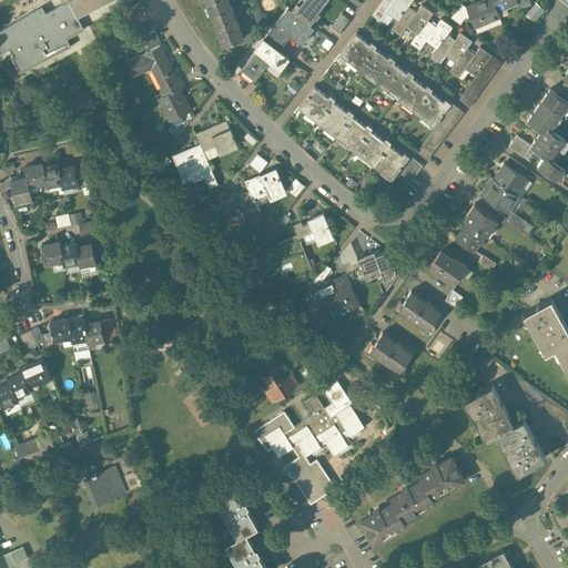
[(62,0),(64,2),(46,11),(42,6),(0,29),(0,52),(9,48),(12,53),(11,54),(20,72),(72,46),(68,37),(85,29),(78,17),(110,0),(62,0)]
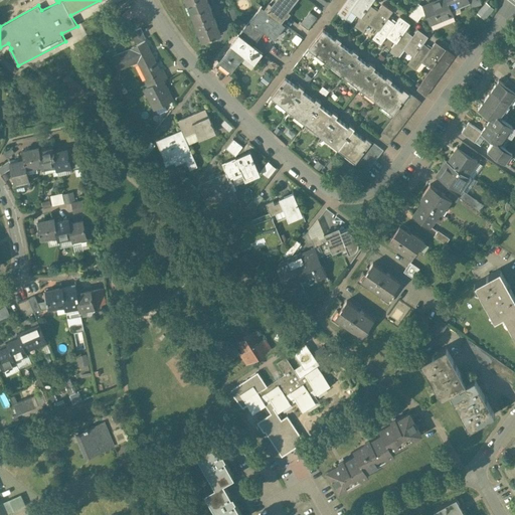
[(221,33),(207,0),(193,0),(187,2),(202,40),(221,33)]
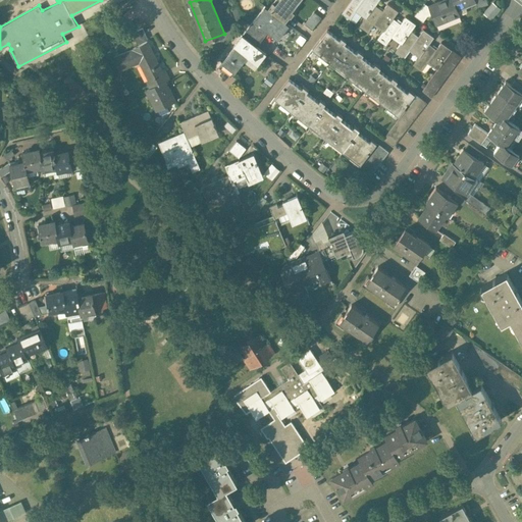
[(280,0),(277,4),(273,1),(268,7),(285,21),(290,15),(291,16),(295,11),(290,8),(286,12),(285,11),(292,3),(294,4),(297,0),(280,0)]
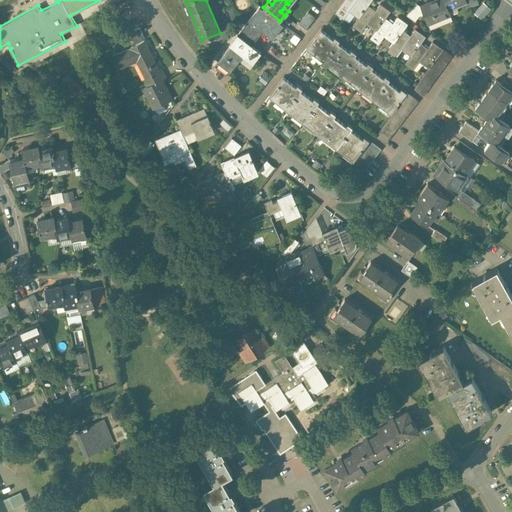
[(343,0),(335,12),(343,18),(349,10),(359,17),(370,0),(343,0)]
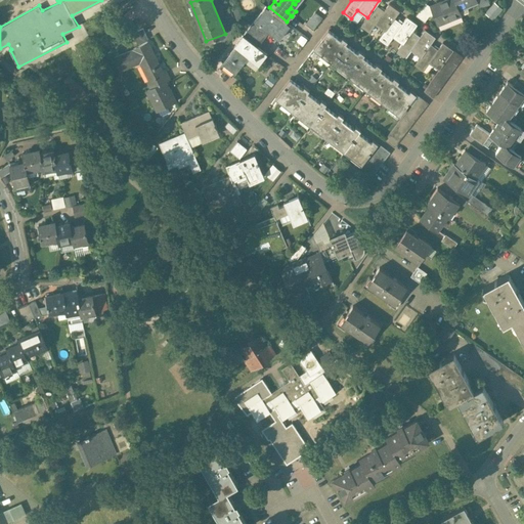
[(379,0),(367,17),(361,26),(369,32),(376,24),(385,31),(400,10),(385,0),(379,0)]
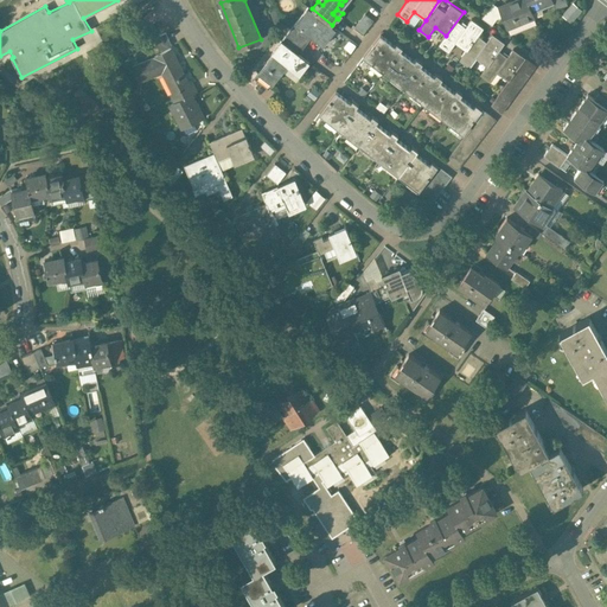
[(526,0),(515,0),(499,7),(508,27),(535,17),(531,10),(526,0)]
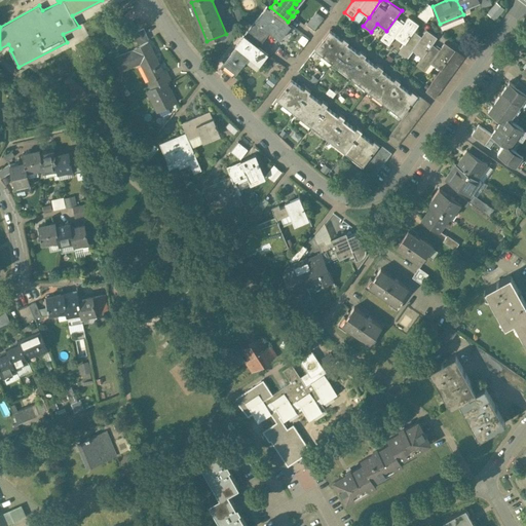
[(456,0),(460,8),(479,1),(482,8),(492,4),(490,0),(456,0)]
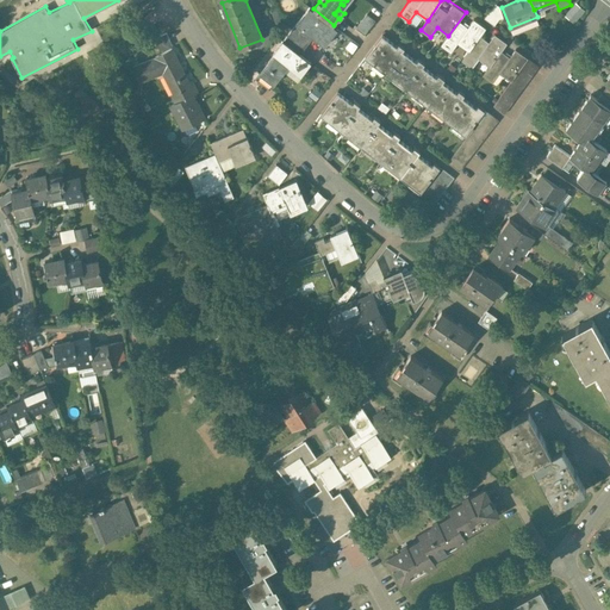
[(576,1),(567,16),(577,23),(586,7),(576,1)]
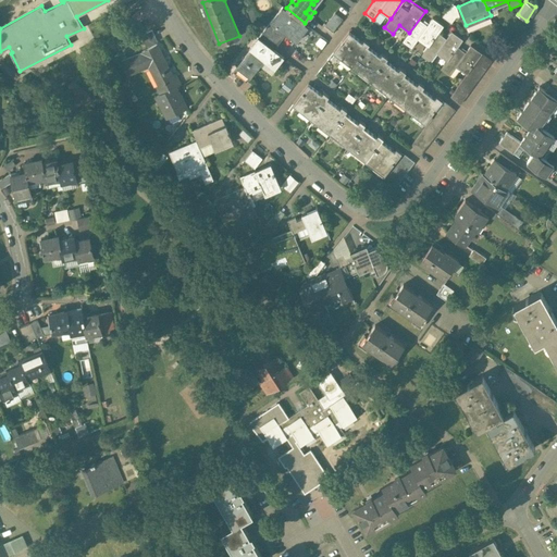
[(286,8),(283,5),(271,21),(286,34),(297,41),(309,26),(305,23),(286,8)]
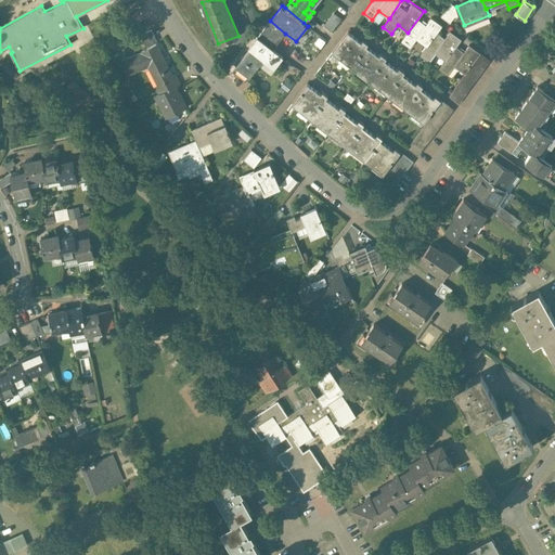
[(449,5),(441,16),(448,21),(455,10),(449,5)]
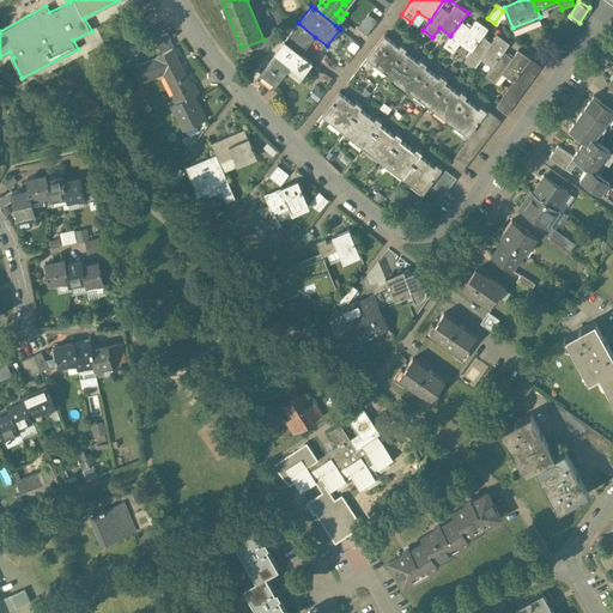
[(489,28),(468,12),(450,36),(444,46),(454,53),(461,43),(472,52),(489,28)]
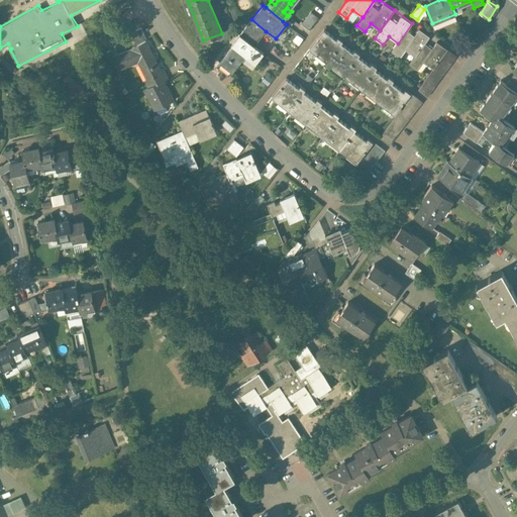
[(311,11),(302,23),(309,29),(318,17),(311,11)]
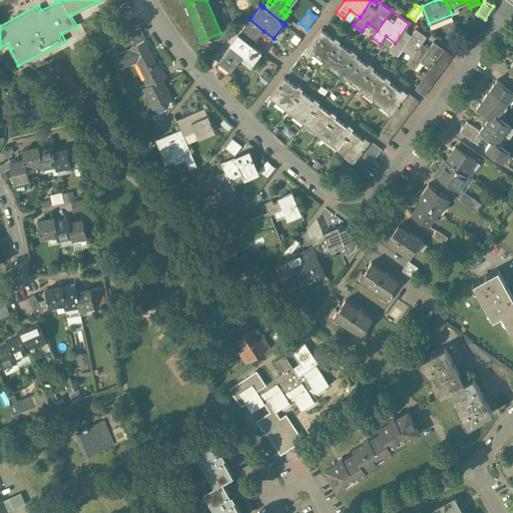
[(249,19),(238,33),(252,45),(264,31),(249,19)]
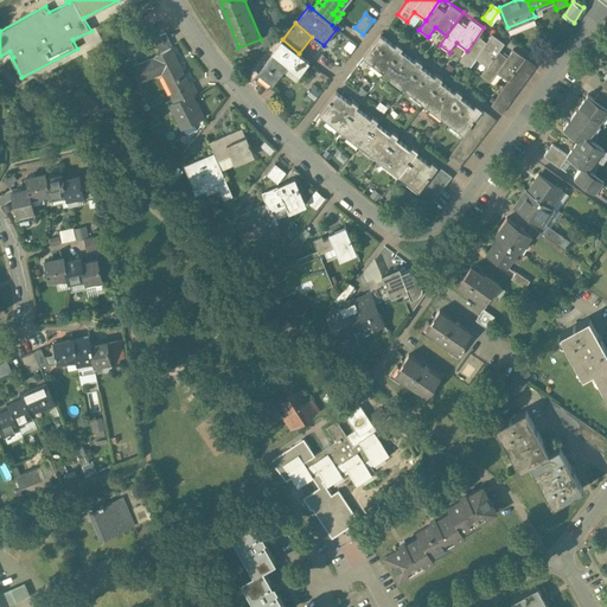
[(505,43),(484,27),(467,51),(460,61),(471,66),(477,57),(489,65),(505,43)]
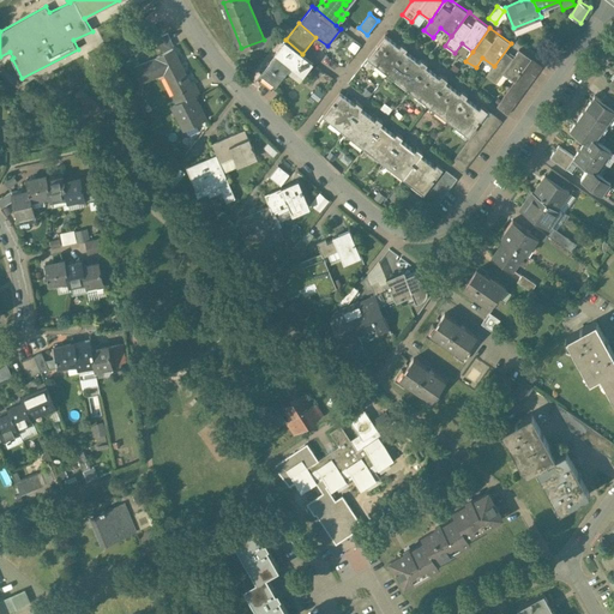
[(168,32),(155,38),(161,50),(174,46),(168,32)]
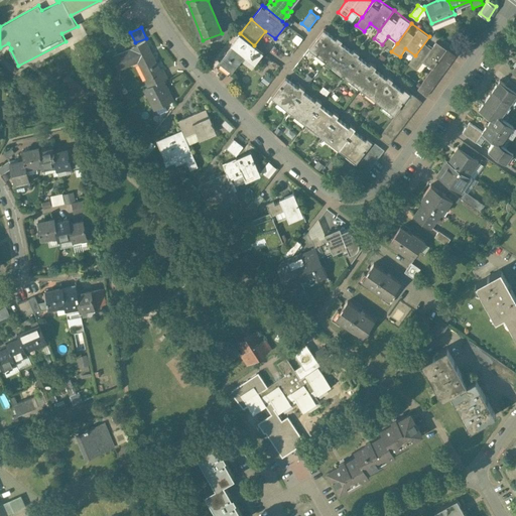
[(336,38),(324,29),(309,47),(327,60),(341,42),(343,39),(338,36),(336,38)]
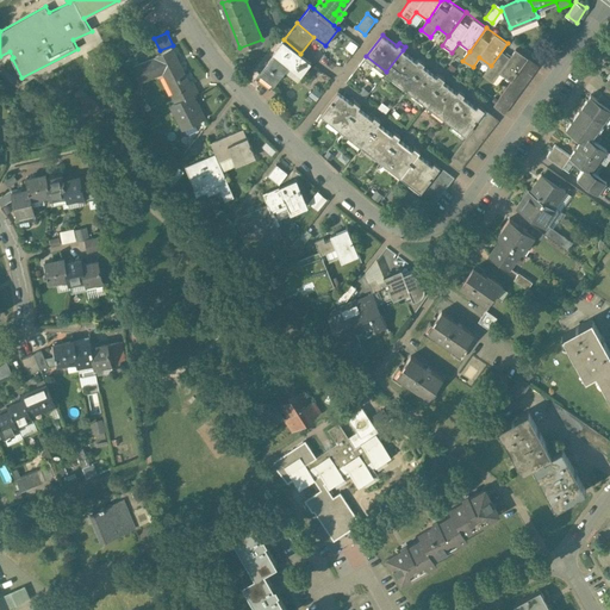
[(284,39),(260,73),(274,83),(290,63),(303,73),(311,61),(300,54),(284,39)]
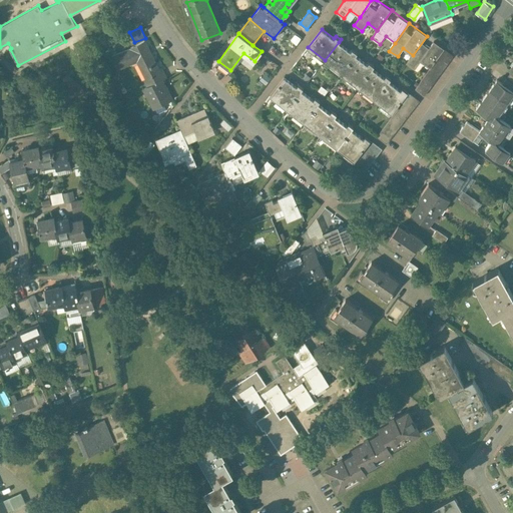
[(445,49),(427,36),(413,55),(407,63),(415,69),(421,61),(431,68),(434,64),(437,59),(441,54),(445,49)]
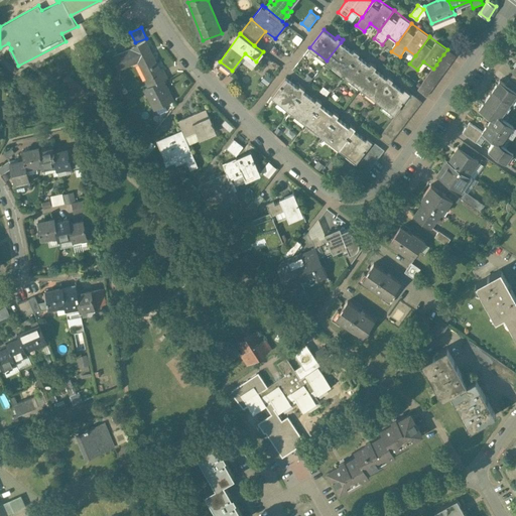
[(145,41),(131,48),(138,61),(147,79),(151,77),(155,84),(163,80),(167,78),(163,70),(161,72),(145,41)]
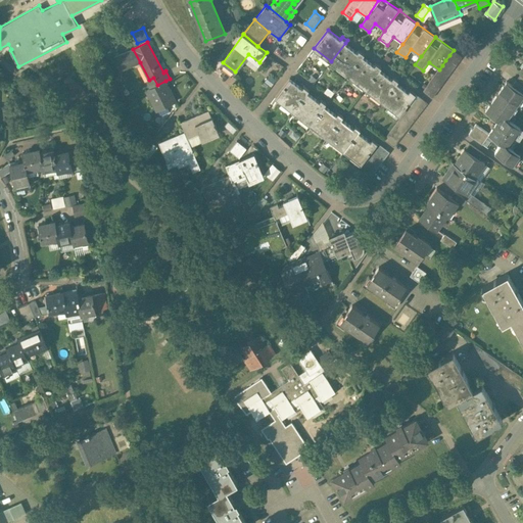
[(358,52),(345,43),(331,61),(348,75),(363,56),(365,53),(360,50),(358,52)]
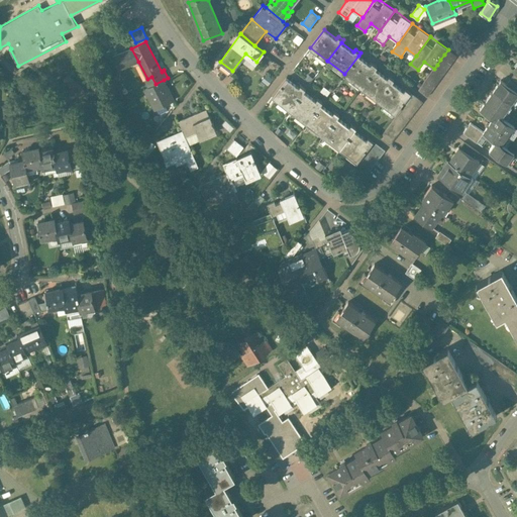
[(132,49),(114,57),(118,70),(138,62),(132,49)]
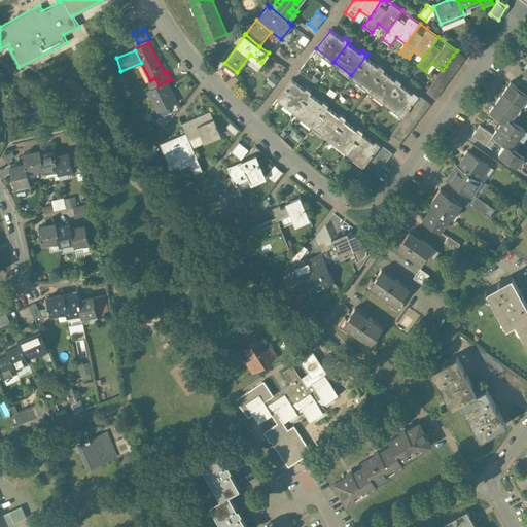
[(466,57),(457,50),(453,56),(462,62),(466,57)]
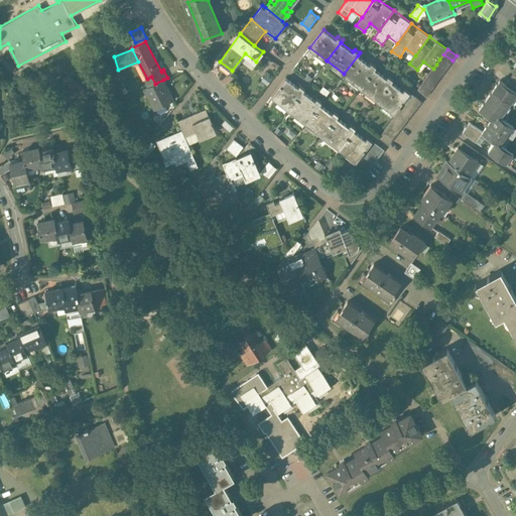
[(453,60),(443,54),(439,59),(449,66),(453,60)]
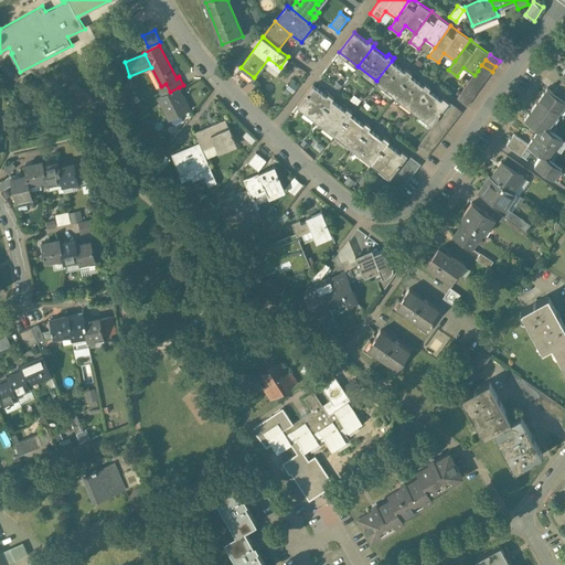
[(405,71),(392,61),(376,81),(394,95),(411,75),(413,73),(407,68),(405,71)]
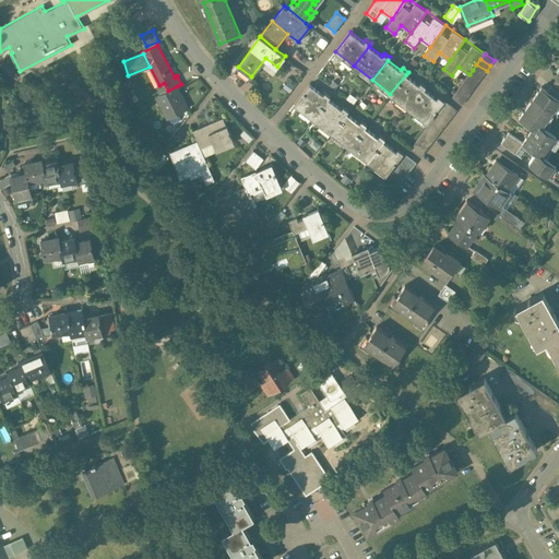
[(487,71),(476,64),(473,70),(483,76),(487,71)]
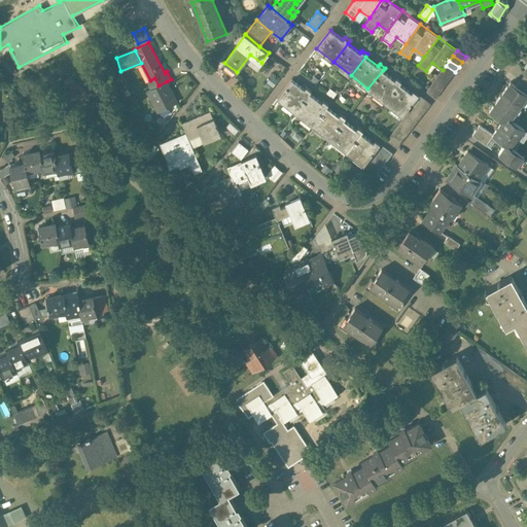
[(455,72),(446,66),(443,70),(442,71),(452,77),(455,72)]
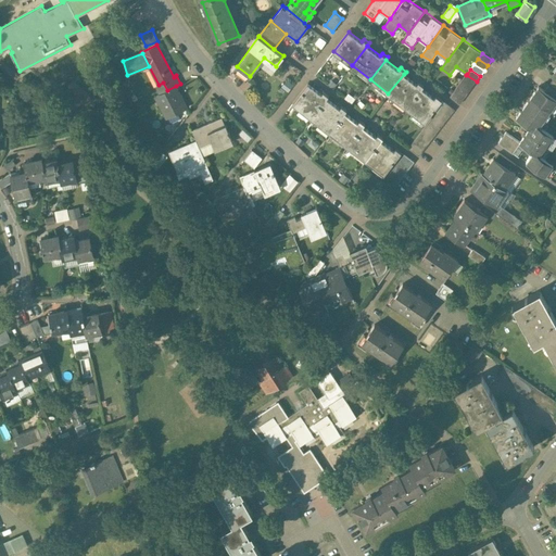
[(417,84),(404,74),(388,93),(406,108),(422,88),(424,85),(419,81),(417,84)]
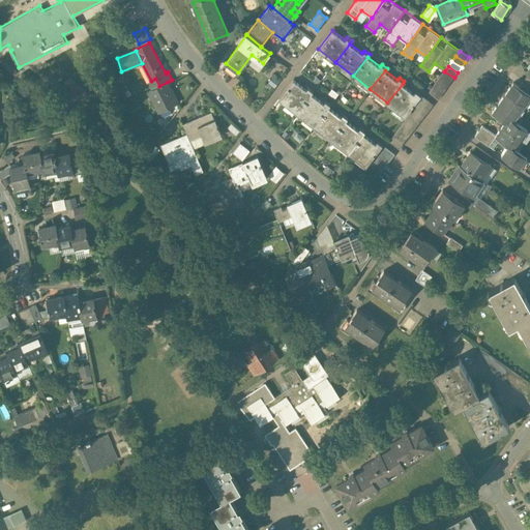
[(454,78),(444,71),(441,76),(450,83),(454,78)]
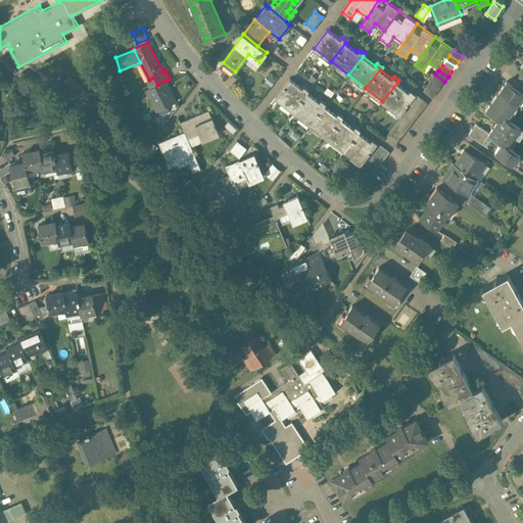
[(444,82),(435,75),(432,80),(441,87),(444,82)]
